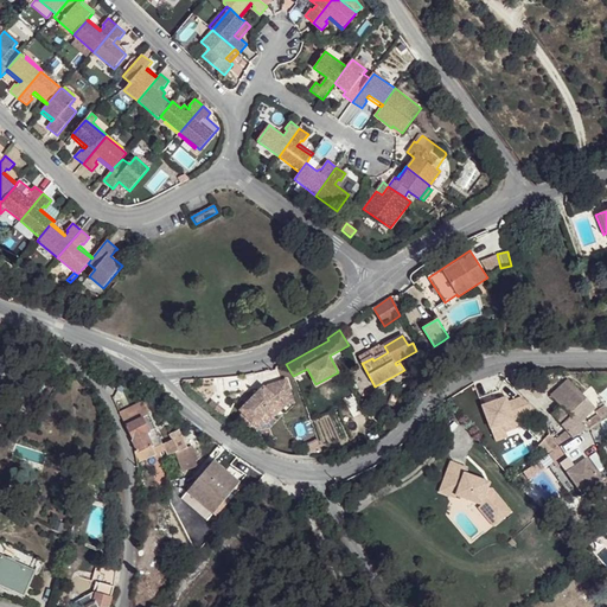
[(443,340),(434,346),(438,352),(442,349),(447,346),(443,340)]
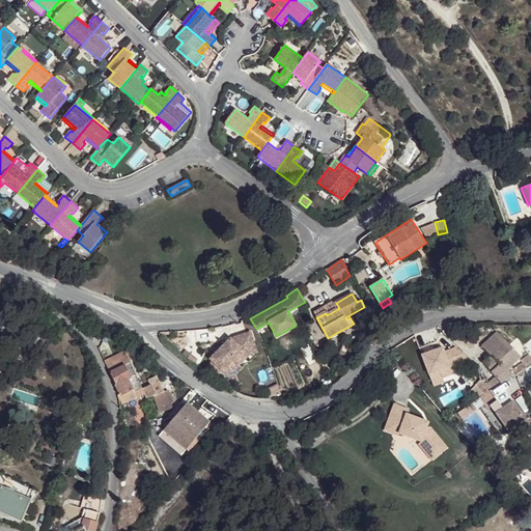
[(314,312),(317,317),(326,313),(327,315),(339,308),(336,303),(331,305),(330,303),(314,312)]
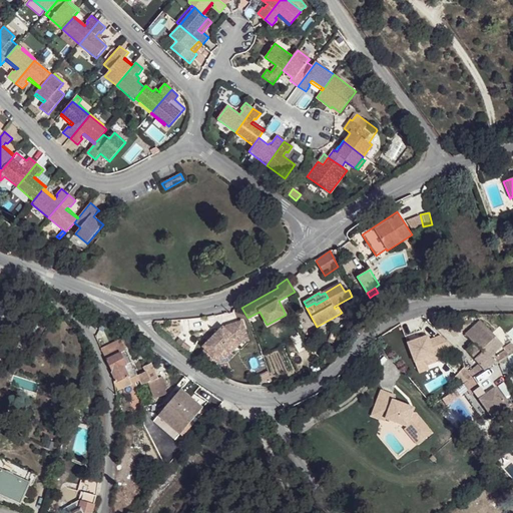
[(378,293),(374,295),(379,304),(384,301),(378,293)]
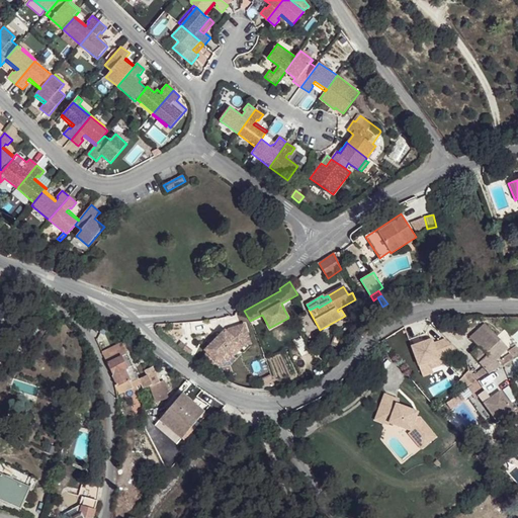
[(356,305),(349,309),(354,318),(361,314),(356,305)]
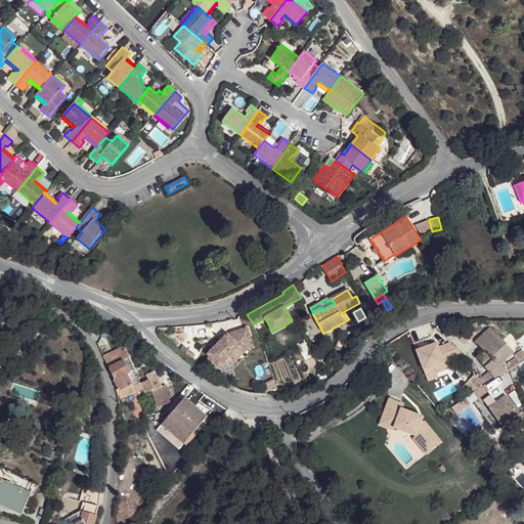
[(230,367),(237,360),(232,355),(241,346),(252,343),(248,328),(231,333),(229,335),(227,334),(218,343),(213,348),(207,354),(209,356),(204,363),(220,374),(223,368),(227,364),(230,367)]
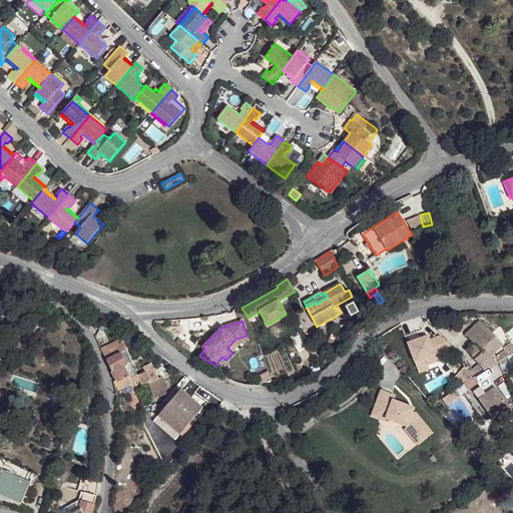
[(479,364),(484,371),(496,363),(496,362),(494,360),(491,357),(502,345),(480,321),(465,335),(469,339),(470,338),(474,343),(467,350),(474,357),(475,359),(479,364)]
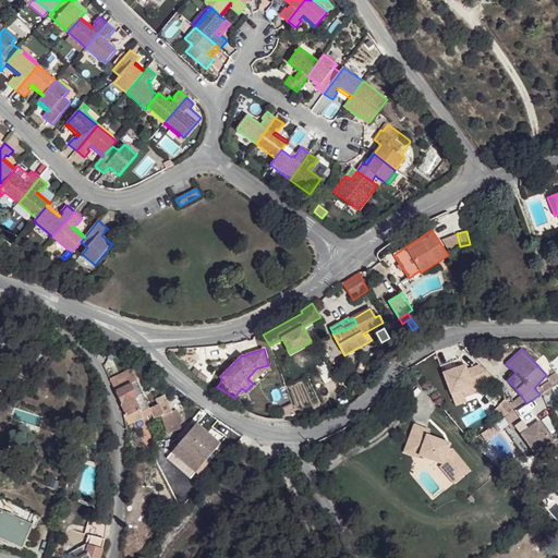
[(247,378),(253,384),(262,374),(270,371),(268,365),(256,368),(247,378)]
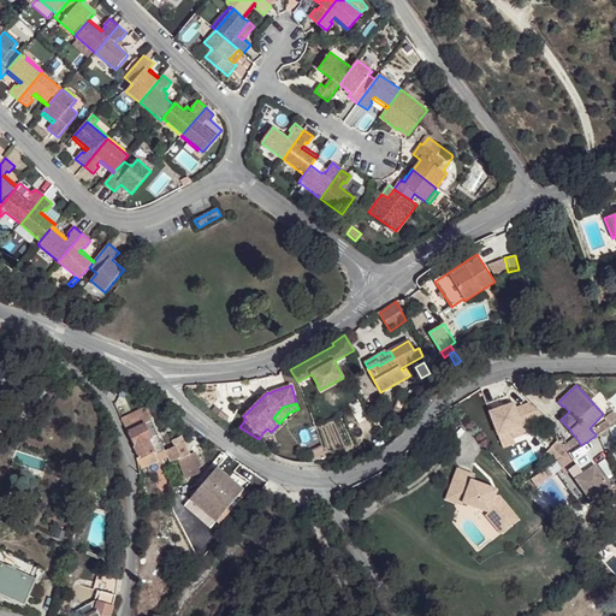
[(211,413),(215,416),(220,410),(215,407),(211,413)]
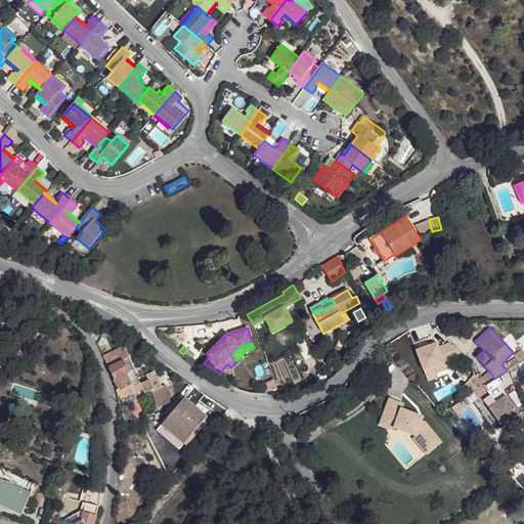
[(110,354),(113,360),(119,357),(118,355),(123,353),(121,349),(110,354)]
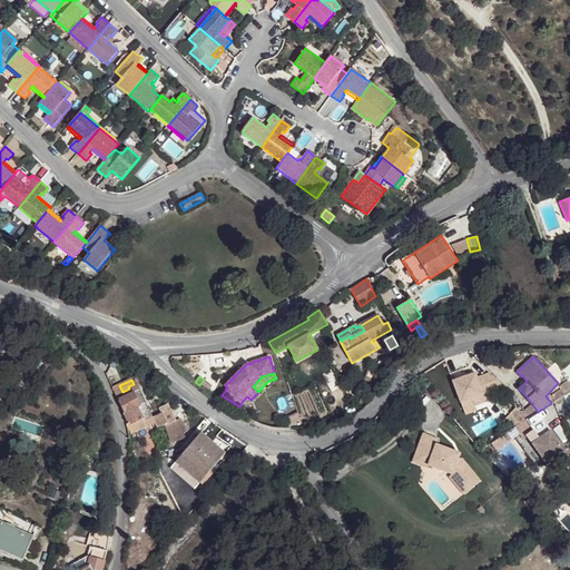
[(212,386),(204,380),(199,385),(207,392),(212,386)]
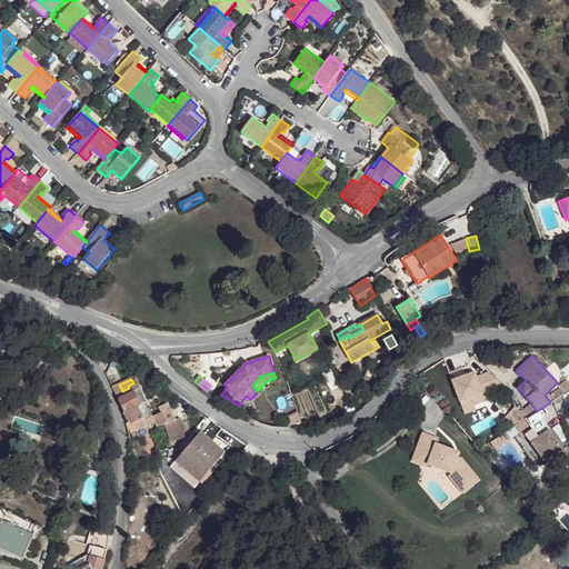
[(550,401),(550,402),(551,403),(565,395),(563,393),(568,389),(568,382),(568,380),(559,387),(560,390),(548,399),(550,401)]
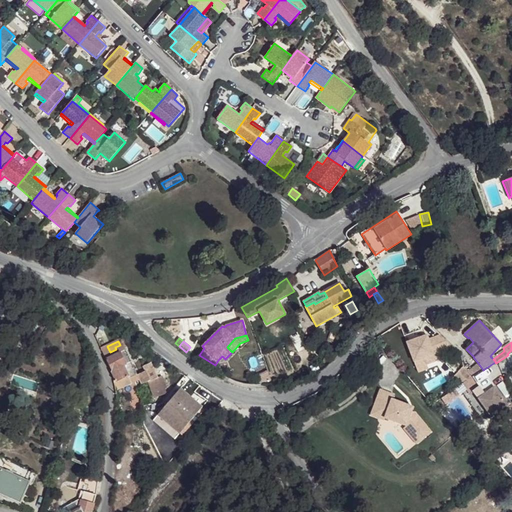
[(107,346),(101,349),(116,379),(113,380),(115,390),(139,379),(142,385),(149,382),(156,398),(165,394),(163,389),(166,388),(161,377),(157,378),(152,368),(137,375),(126,350),(122,351),(120,345),(115,347),(116,349),(110,352),(107,346)]
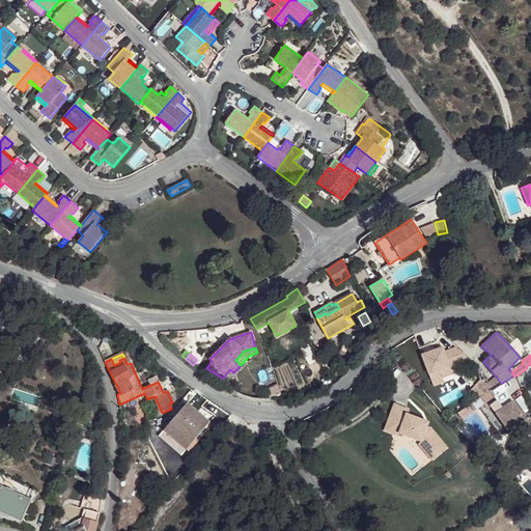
[(485,385),(491,390),(501,384),(496,376),(485,385)]
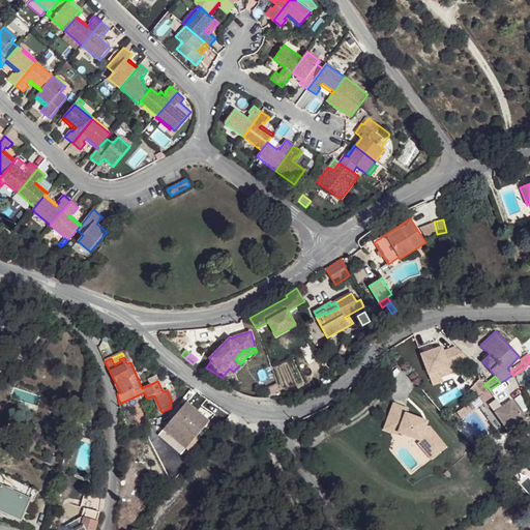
[(469,389),(477,398),(478,398),(489,390),(490,389),(484,384),(479,379),(469,389)]
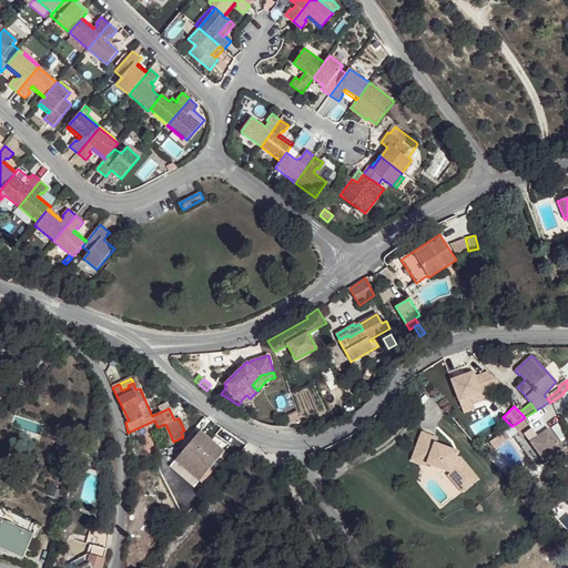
[(285,417),(286,427),(302,426),(297,411),(285,417)]
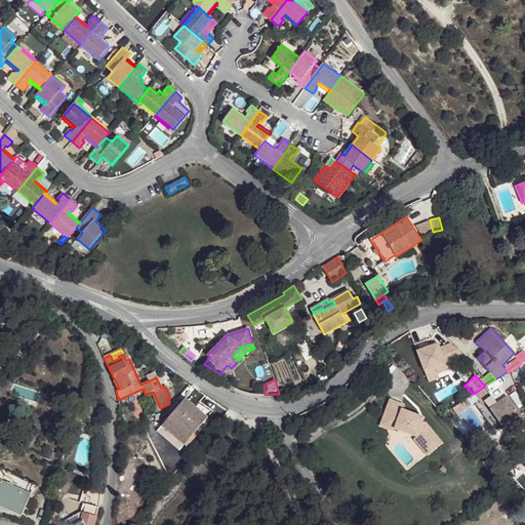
[(484,387),(474,394),(481,404),(492,397),(484,387)]
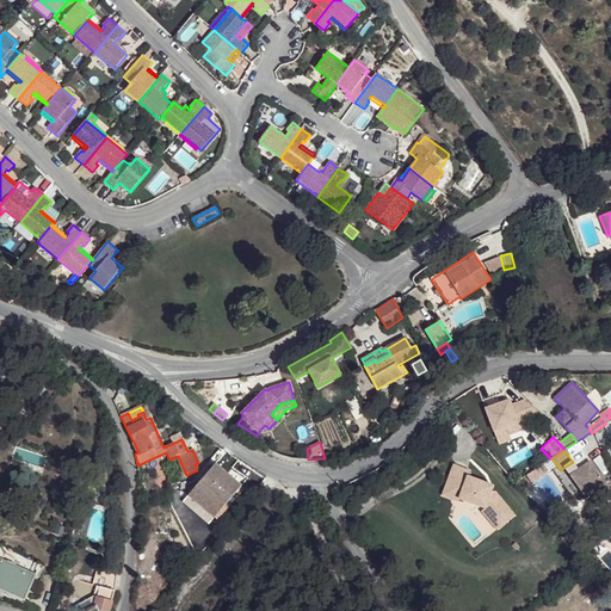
[(569,475),(587,499),(606,483),(590,461),(569,475)]
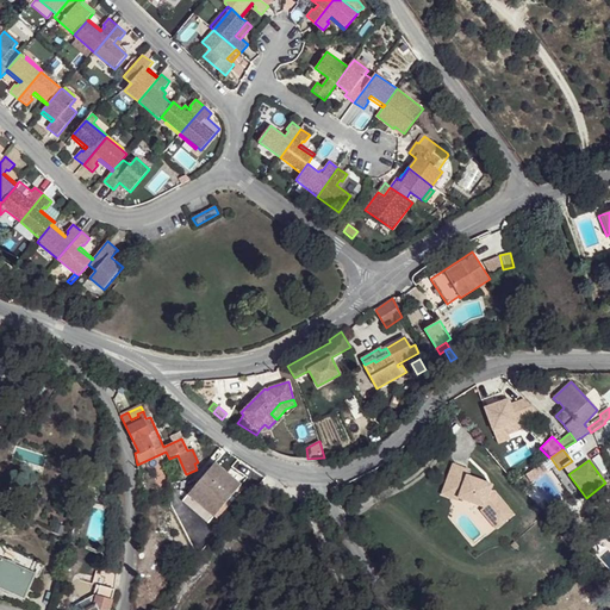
[(215,464),(190,493),(216,516),(241,486),(215,464)]
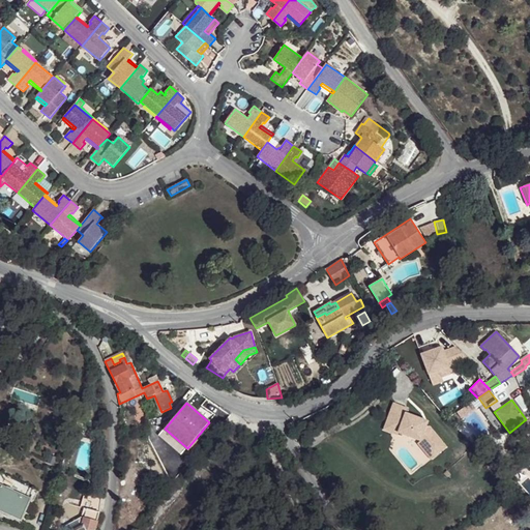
[(393,403),(386,422),(400,428),(398,433),(419,441),(420,441),(434,457),(446,447),(430,428),(427,425),(428,421),(406,413),(408,408),(393,403)]
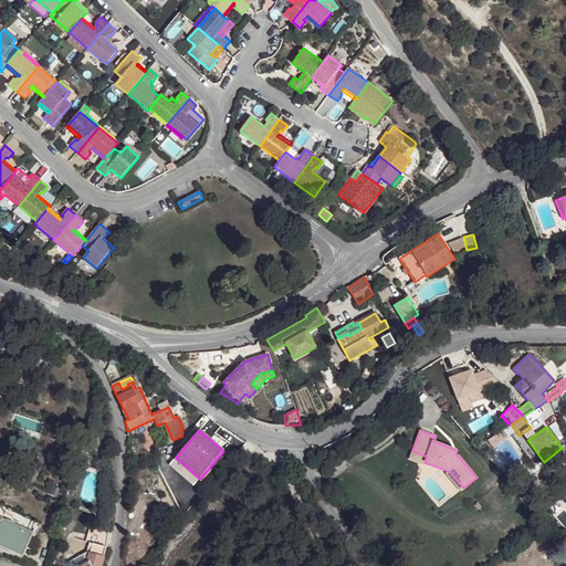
[(425,462),(427,457),(412,451),(409,459),(423,464),(425,462)]
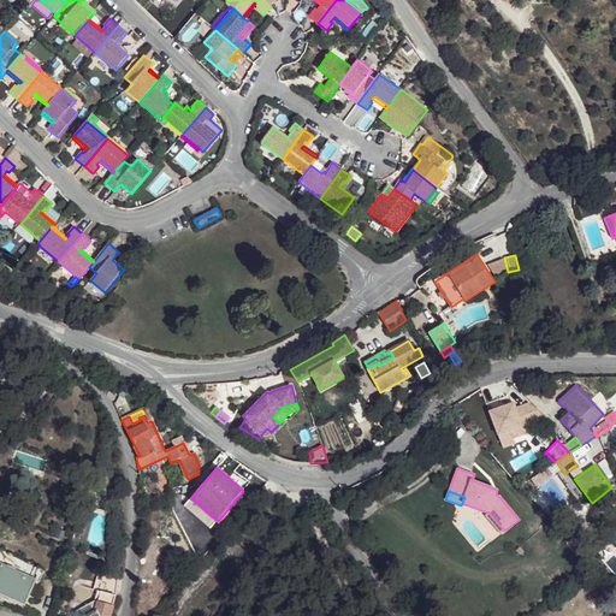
[(218,521),(191,498),(184,507),(211,529),(218,521)]
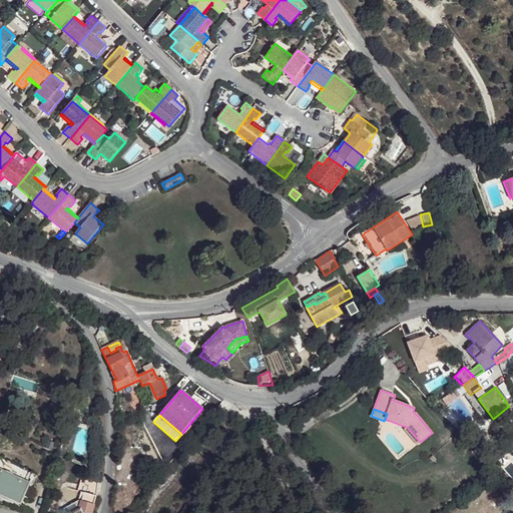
[(406,427),(404,429),(417,445),(420,442),(407,427),(406,427)]
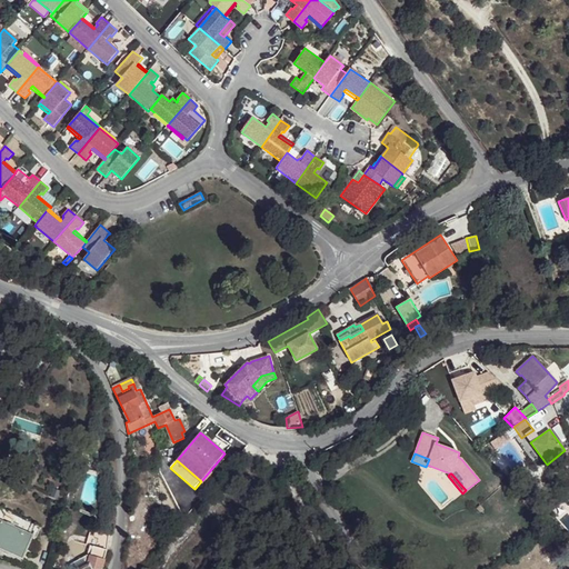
[(0,507),(0,520),(37,537),(41,527),(0,507)]
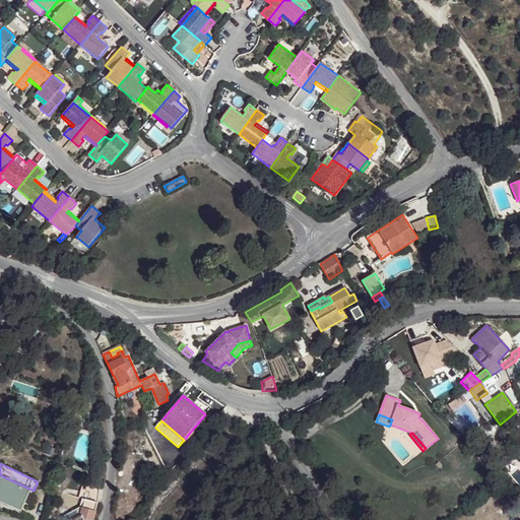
[(30,490),(0,475),(0,501),(20,511),(30,490)]
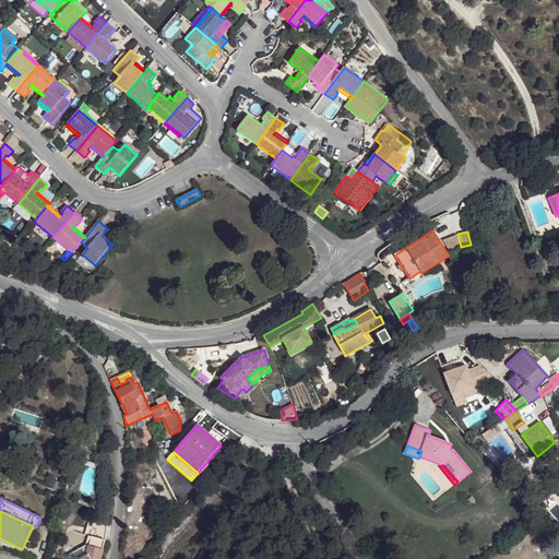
[(99,558),(105,540),(107,524),(96,521),(86,555),(79,558),(99,558)]
